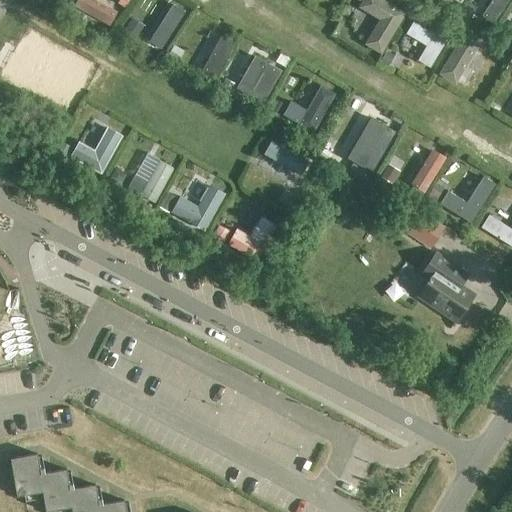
[(468,3),(462,12),(469,17),(475,7),(468,3)]
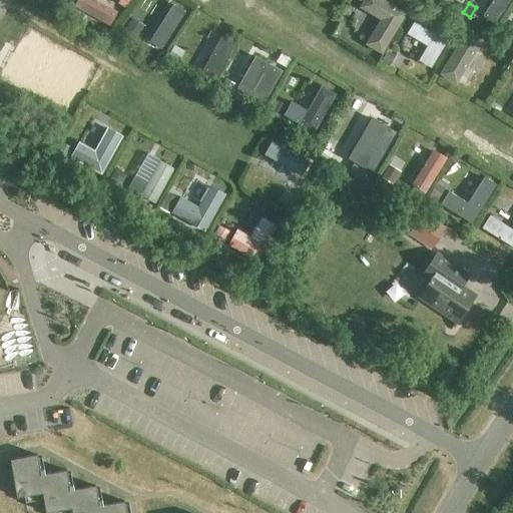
[(512,22),(509,19),(500,34),(508,39),(512,29),(512,22)]
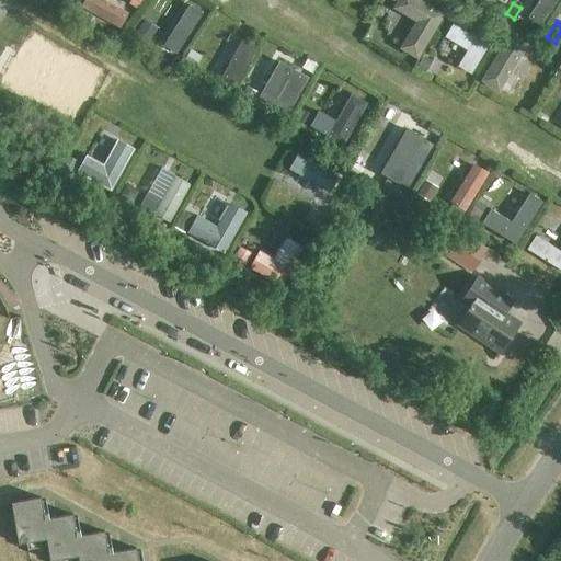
[(140,23),(137,31),(147,35),(151,29),(140,23)]
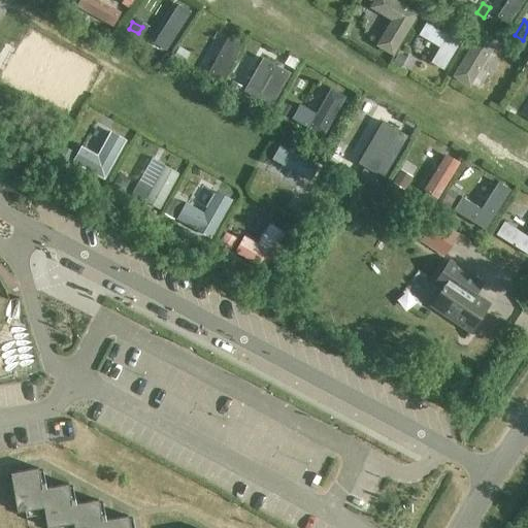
[(516,45),(508,57),(520,63),(527,52),(516,45)]
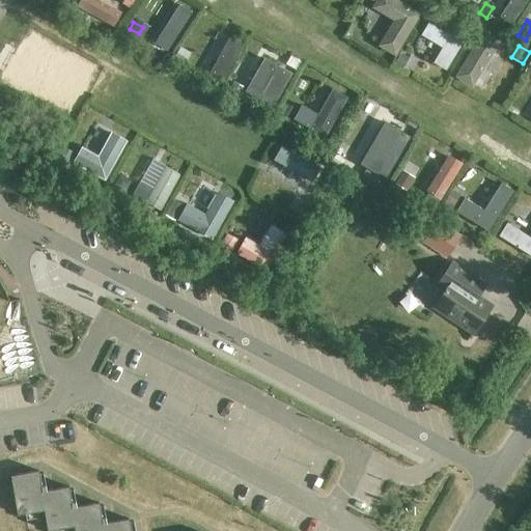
[(178,47),(172,58),(183,63),(189,52),(178,47)]
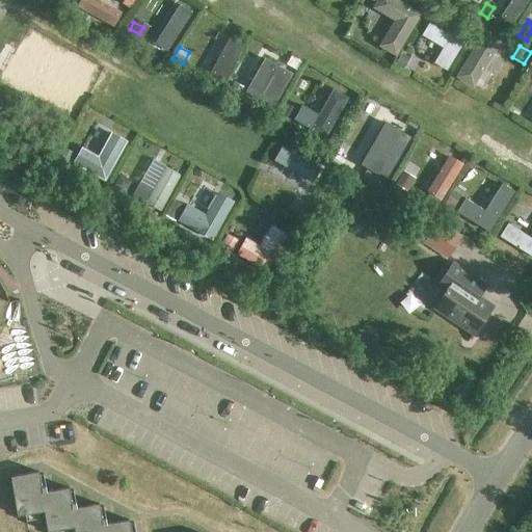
[(400,53),(393,64),(402,70),(408,58),(400,53)]
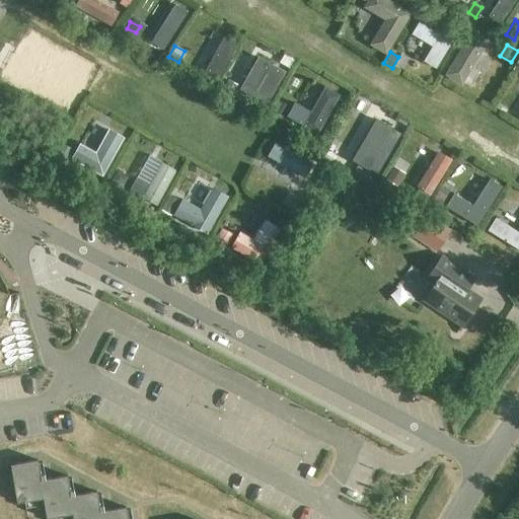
[(227,78),(222,87),(225,89),(232,93),(237,84),(227,78)]
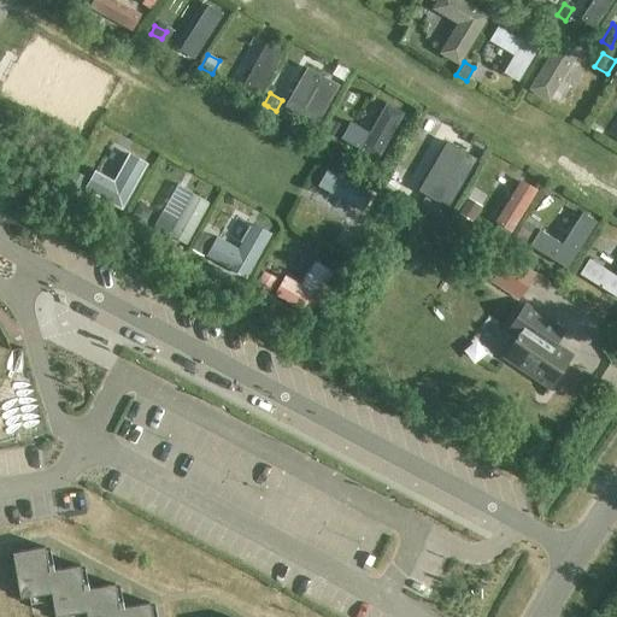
[(331,119),(324,131),(335,139),(342,125),(331,119)]
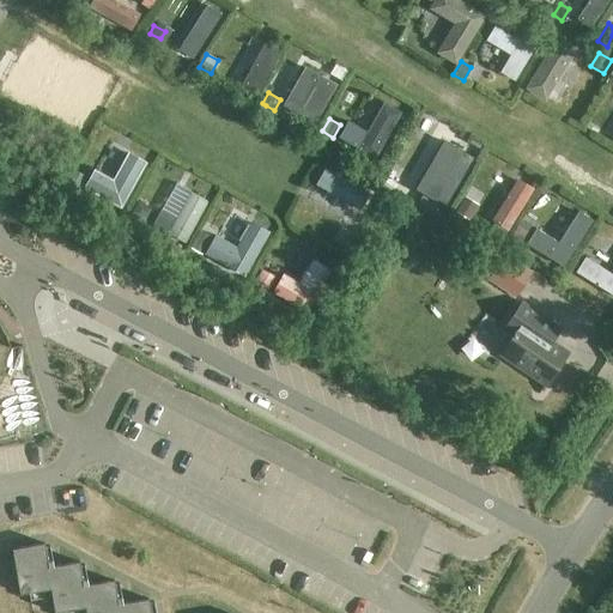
[(72,170),(64,184),(76,192),(84,176),(72,170)]
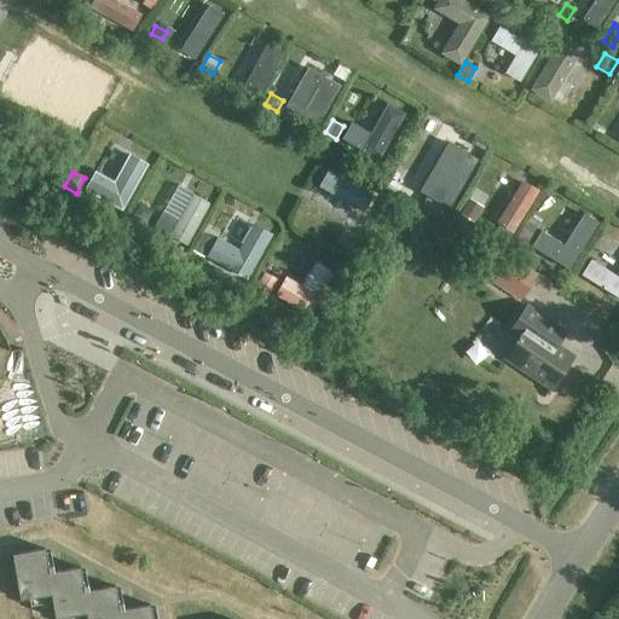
[(468,198),(460,213),(473,221),(481,207),(468,198)]
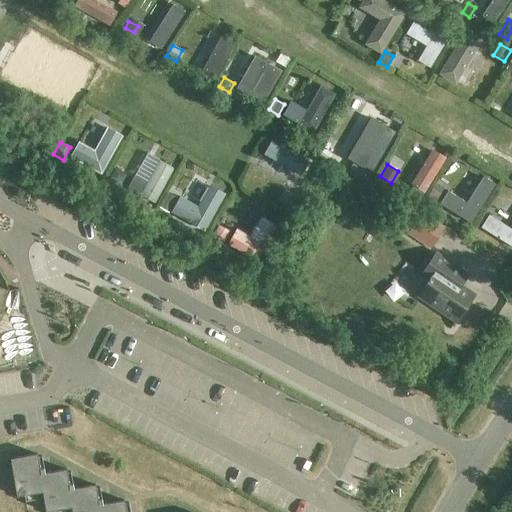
[(114,168),(108,179),(119,186),(125,175),(114,168)]
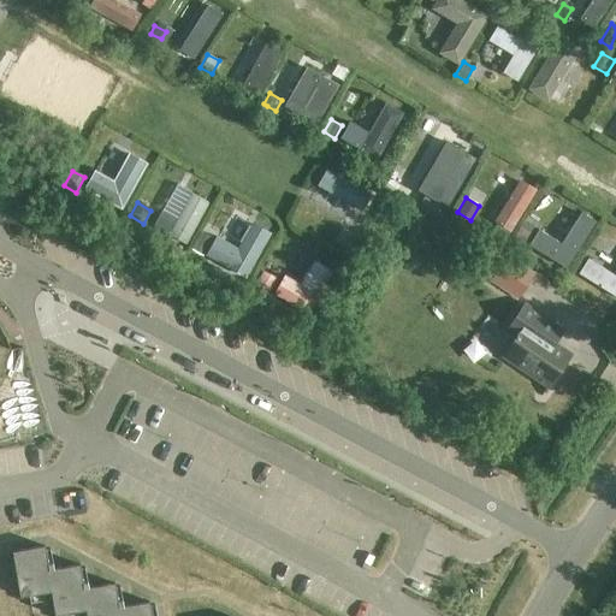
[(523,220),(510,241),(520,247),(532,226),(523,220)]
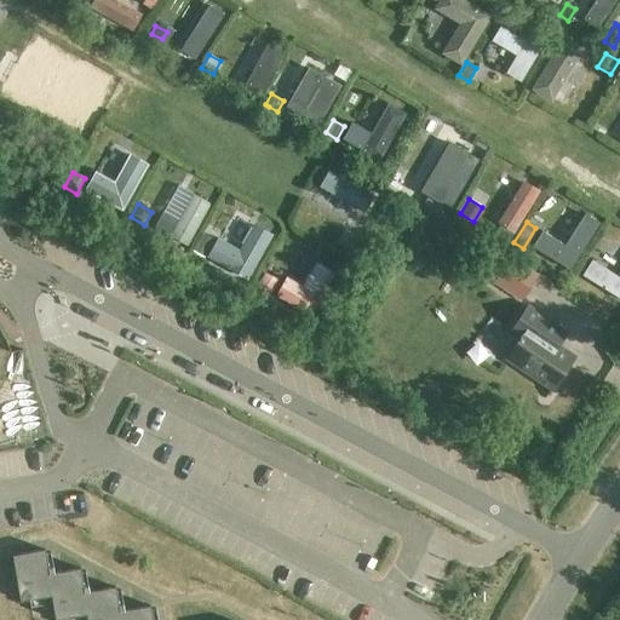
[(344,230),(336,244),(345,248),(352,235),(344,230)]
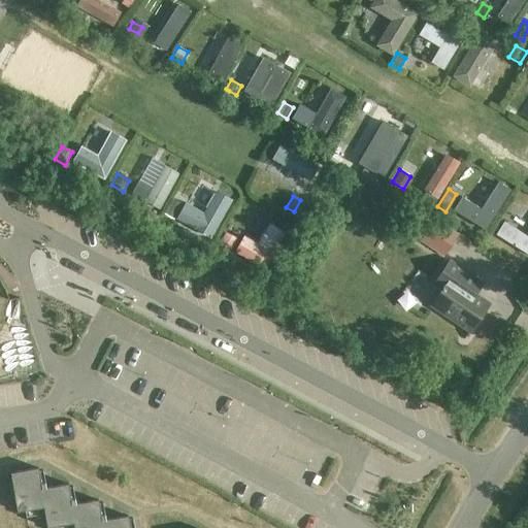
[(170,198),(163,211),(173,218),(180,204),(170,198)]
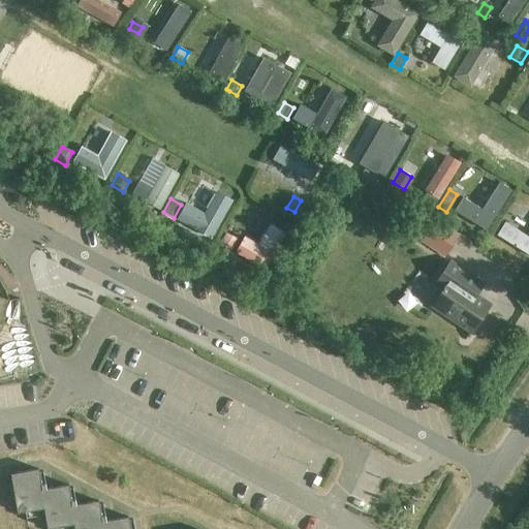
[(425,212),(410,232),(443,255),(458,234),(425,212)]
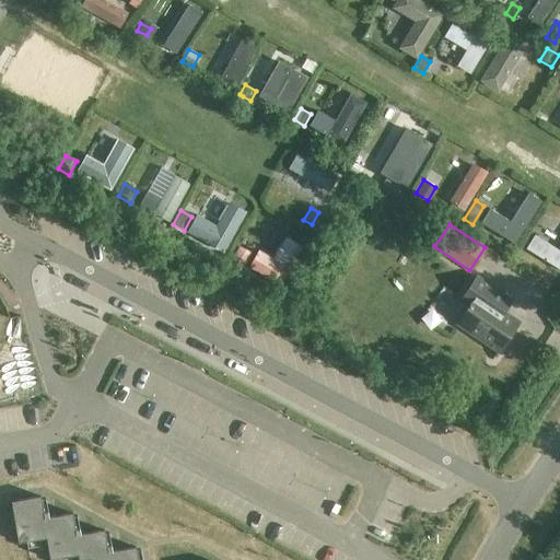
[(237,246),(230,259),(242,266),(249,253),(237,246)]
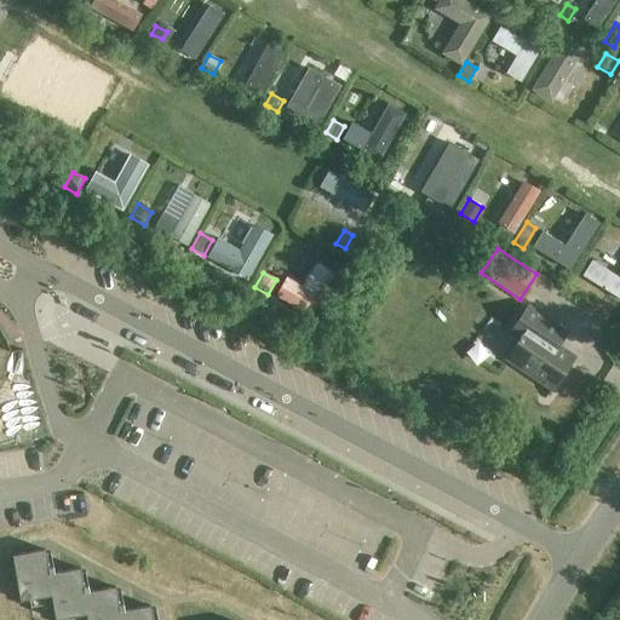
[(506,357),(551,388),(573,355),(556,344),(566,331),(527,304),(510,331),(520,337),(506,357)]
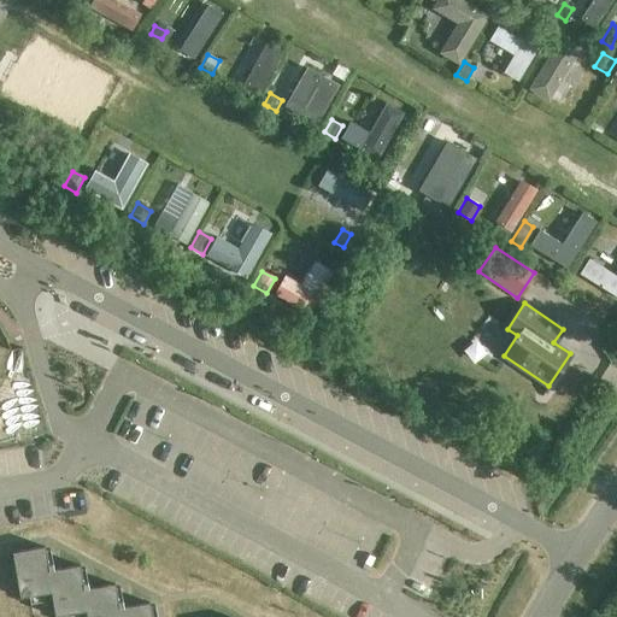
[(51,592),(48,570),(45,546),(12,552),(19,598),(51,592)]
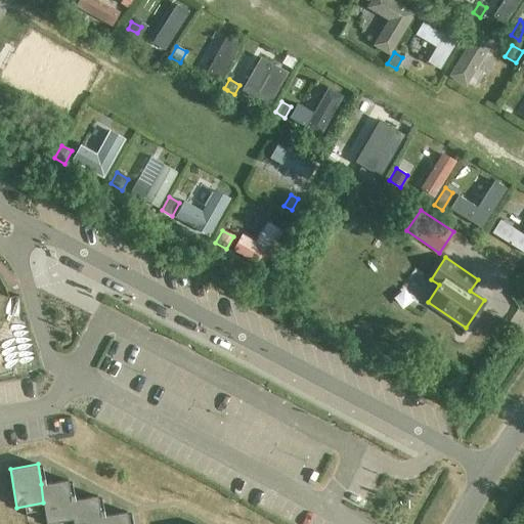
[(73,519),(71,500),(68,480),(41,484),(43,503),(46,523),(73,519)]
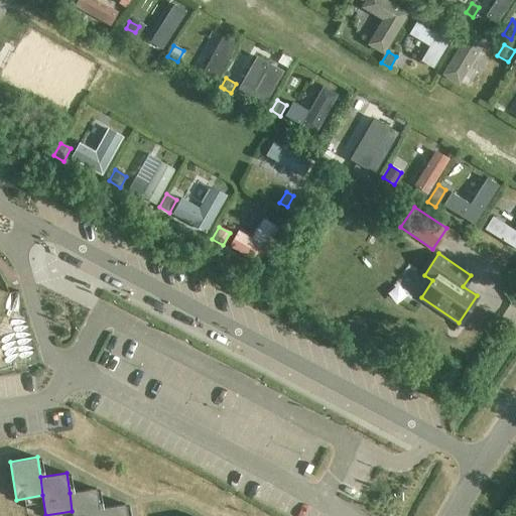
[(99,515),(99,508),(96,488),(70,493),(72,511),(72,515),(99,515)]
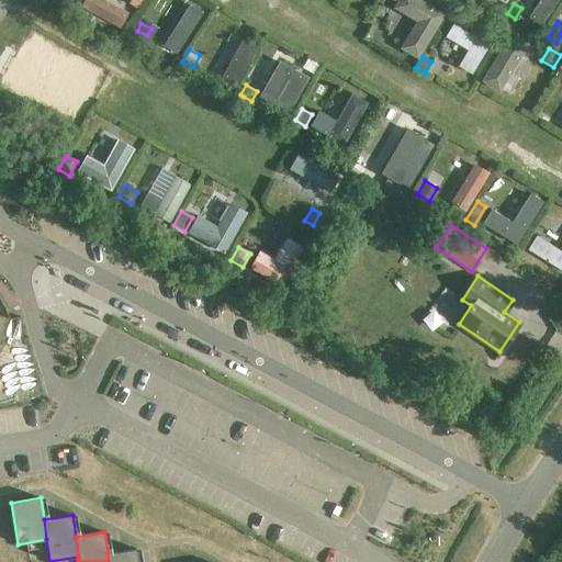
[(108,553),(108,561),(137,561),(136,549),(108,553)]
